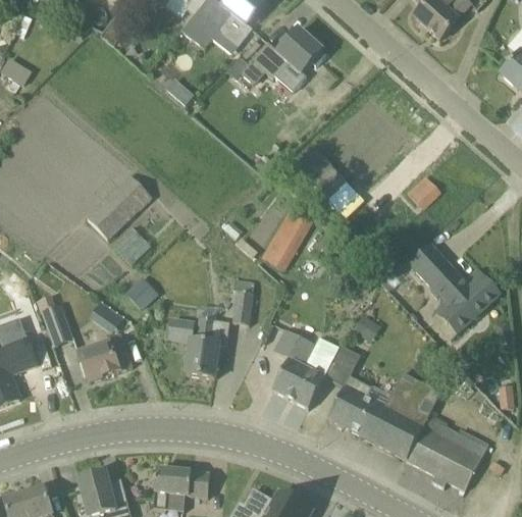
[(141,0),(143,1),(144,0),(148,0),(151,2),(153,0),(156,0),(165,6),(180,17),(187,9),(194,14),(195,13),(205,0),(141,0)]
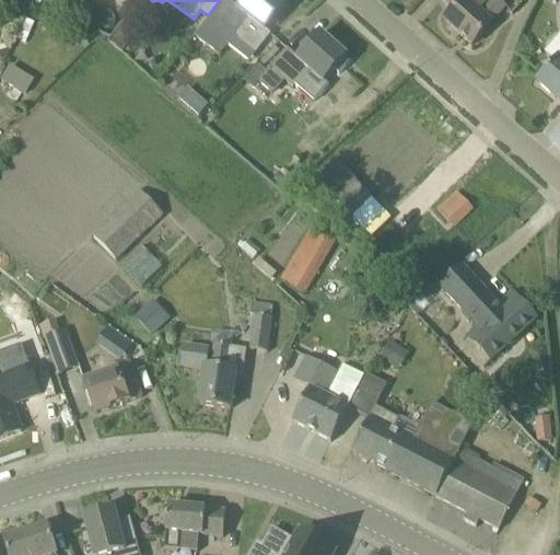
[(220,0),(209,14),(194,32),(218,51),(233,33),(255,49),(269,32),(265,27),(286,1),(284,0),(243,0),(238,6),(232,0),(220,0)]
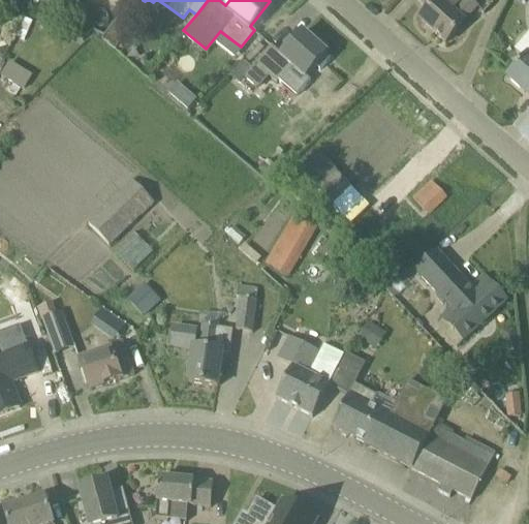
[(459,0),(453,7),(444,0),(434,0),(419,16),(445,39),(465,18),(464,18),(477,2),(475,0),(459,0)]
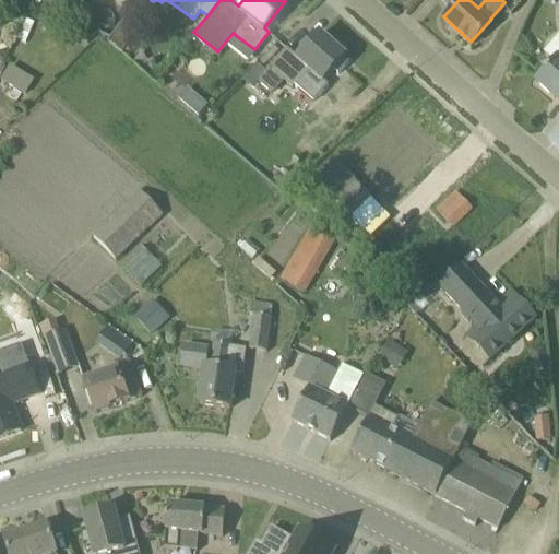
[(122,21),(109,37),(121,47),(134,32),(122,21)]
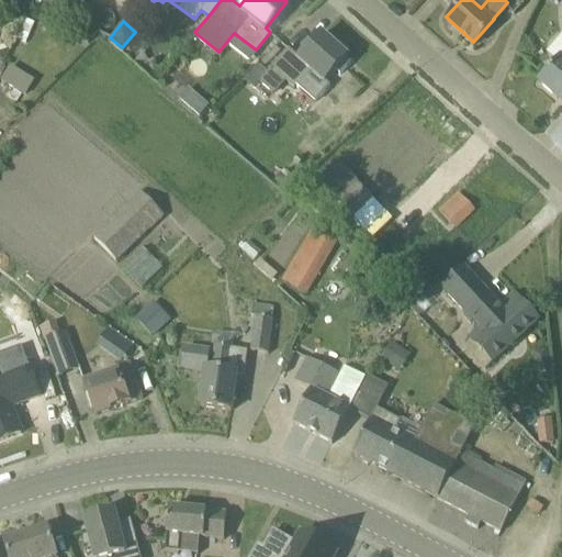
[(259,78),(261,80),(272,90),(283,77),(293,86),(298,81),(310,67),(324,80),(347,55),(321,32),(300,55),(289,45),(271,65),(272,65),(268,69),(259,78)]
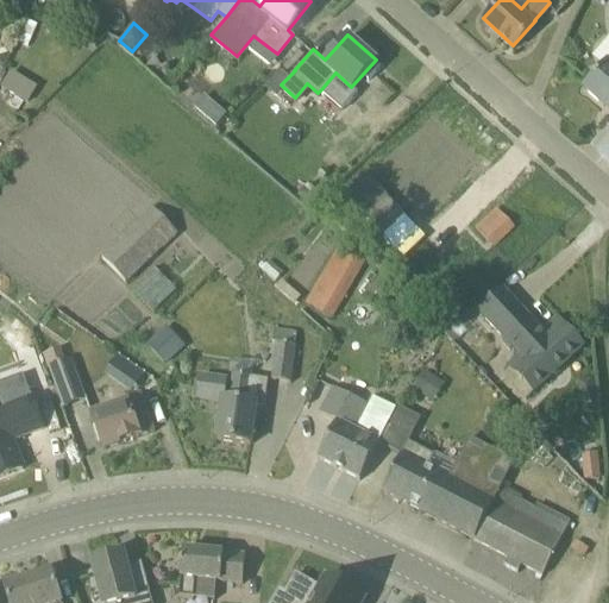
[(608,57),(584,86),(608,107),(608,57)]
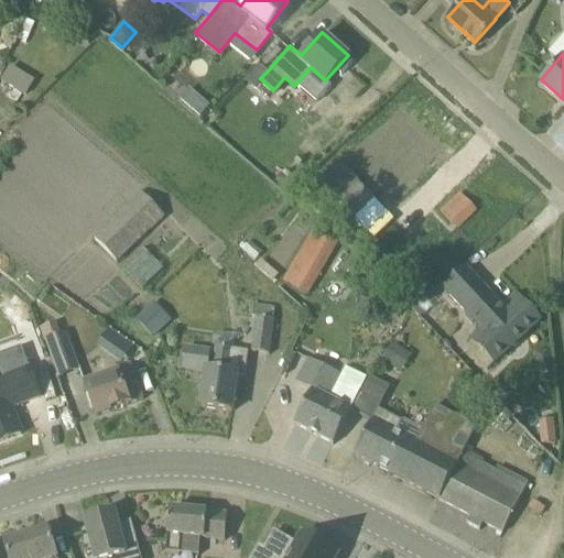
[(10,62),(1,77),(25,91),(34,76),(10,62)]
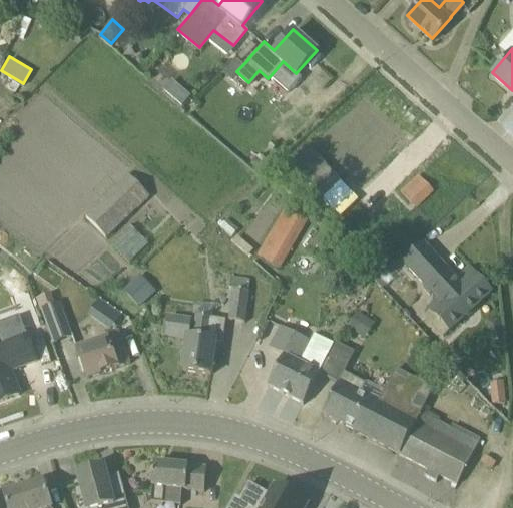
[(183,86),(174,97),(181,103),(190,92),(183,86)]
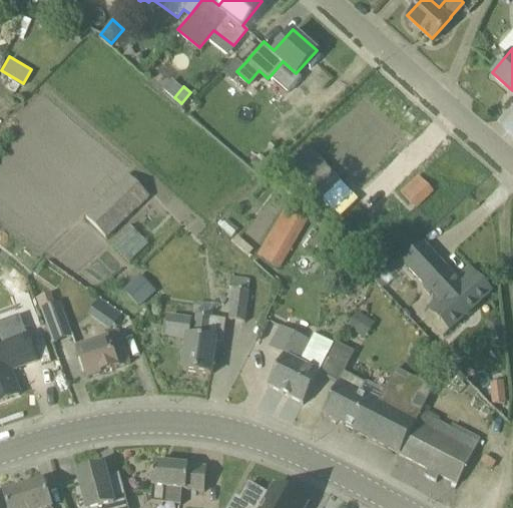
[(299,151),(282,168),(316,202),(333,186),(299,151)]
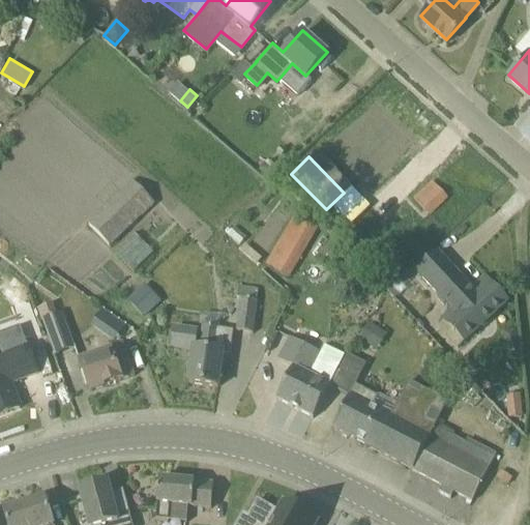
[(131,176),(86,221),(109,243),(154,199),(131,176)]
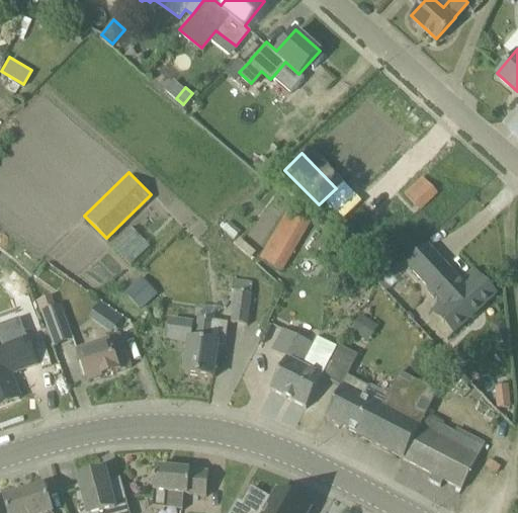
[(421,174),(404,190),(418,205),(436,189),(421,174)]
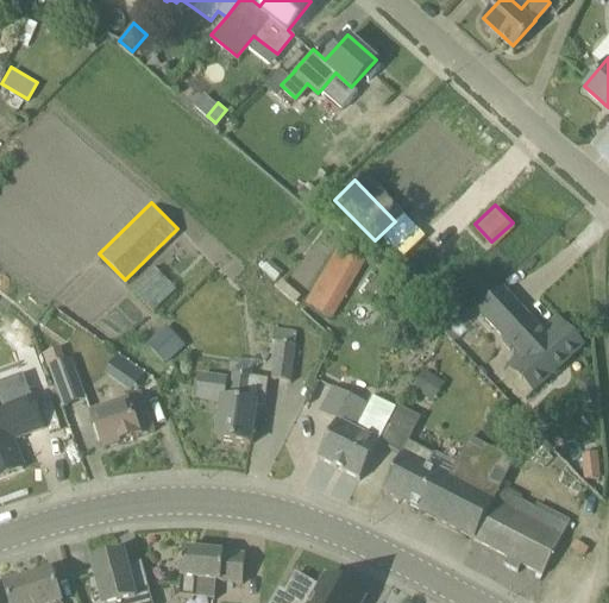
[(418,225),(396,245),(405,253),(425,233),(418,225)]
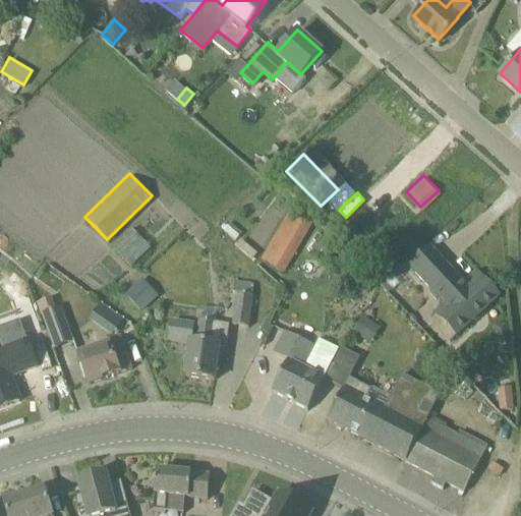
[(289,208),(261,256),(283,270),(312,221),(289,208)]
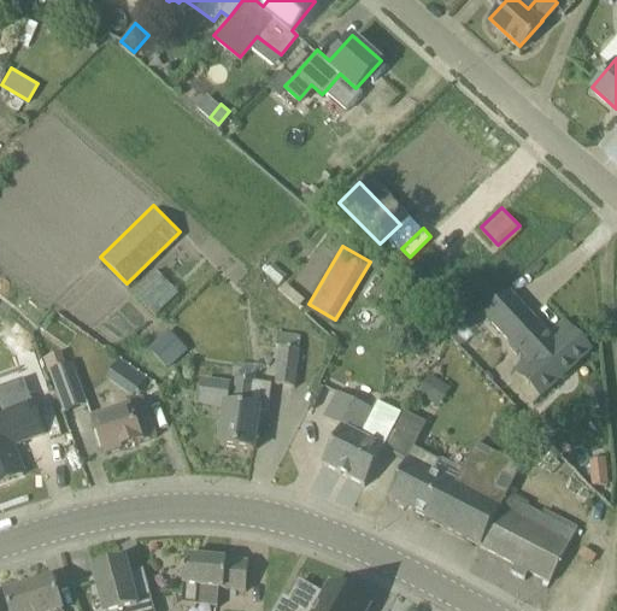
[(526,356),(515,365),(540,393),(589,347),(570,325),(556,339),(509,289),(485,312),(526,356)]
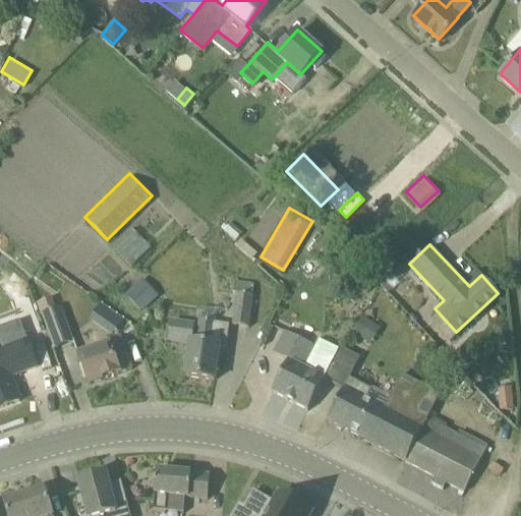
[(142,275),(125,291),(141,308),(159,292),(142,275)]
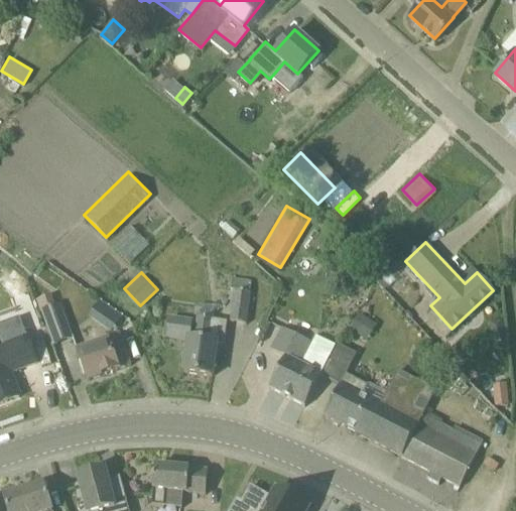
[(37,293),(39,298),(54,342),(72,336),(54,287),(37,293)]
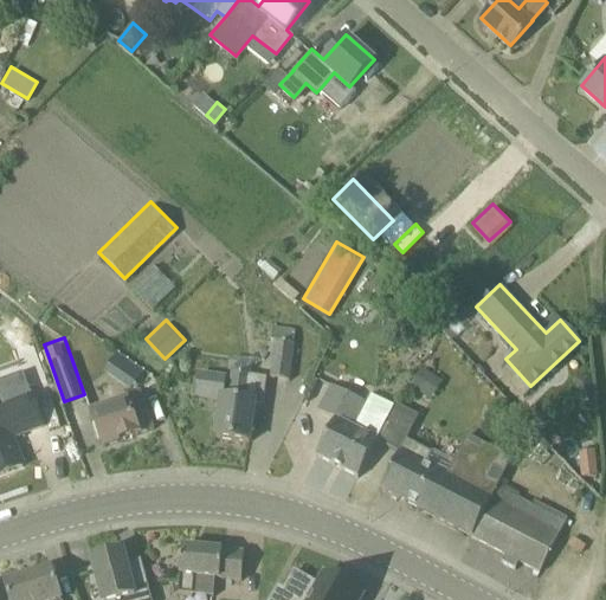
[(292,342),(275,340),(270,376),(288,378),(292,342)]
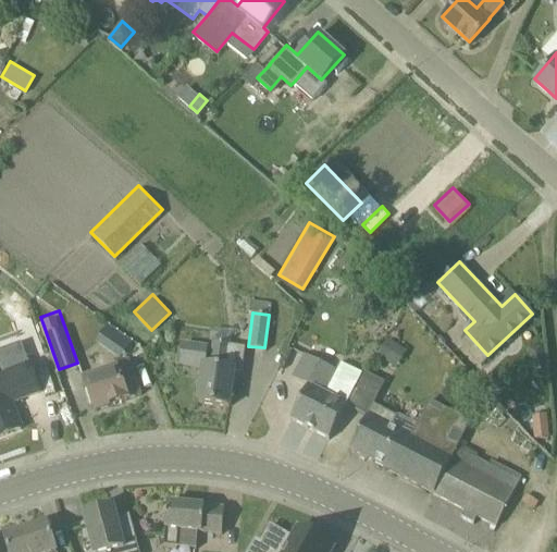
[(388,360),(399,343),(387,335),(376,354),(388,360)]
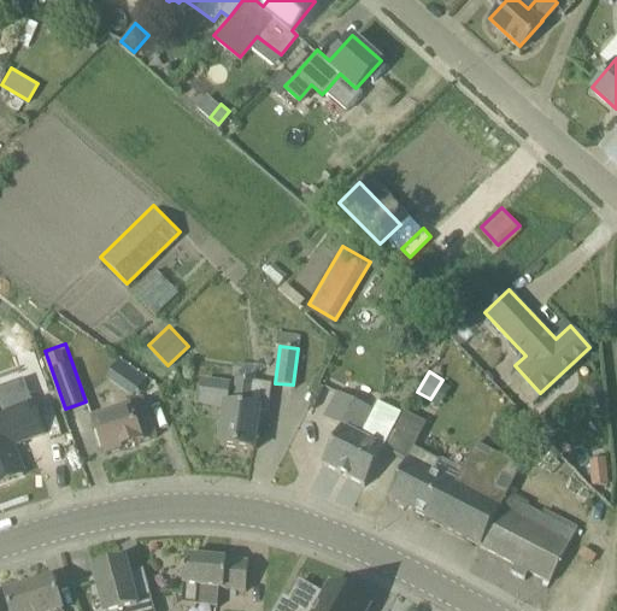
[(200,400),(224,403),(219,442),(253,447),(259,407),(268,409),(271,381),(254,379),(235,376),(235,383),(230,382),(231,379),(204,375),(200,400)]
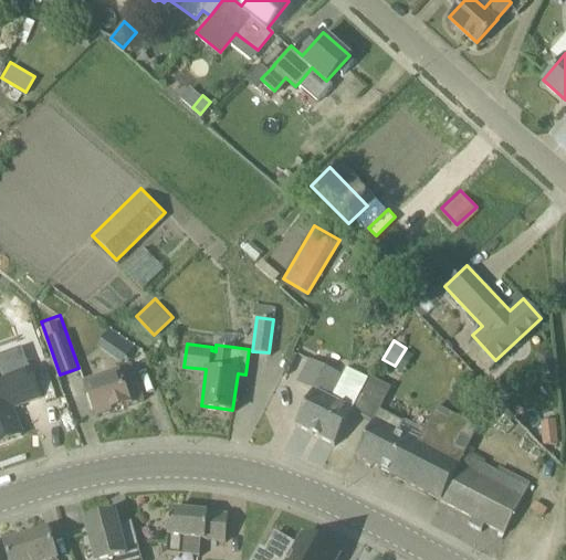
[(297,380),(313,388),(295,422),(334,442),(353,408),(358,395),(368,377),(344,365),(339,372),(310,357),(297,380)]
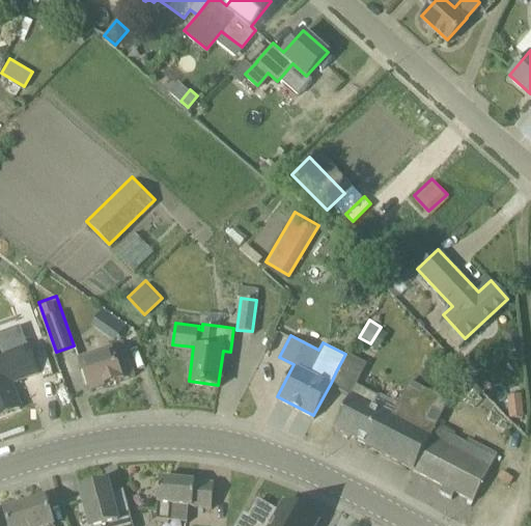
[(106,351),(80,360),(90,389),(134,374),(121,338),(104,344),(106,351)]
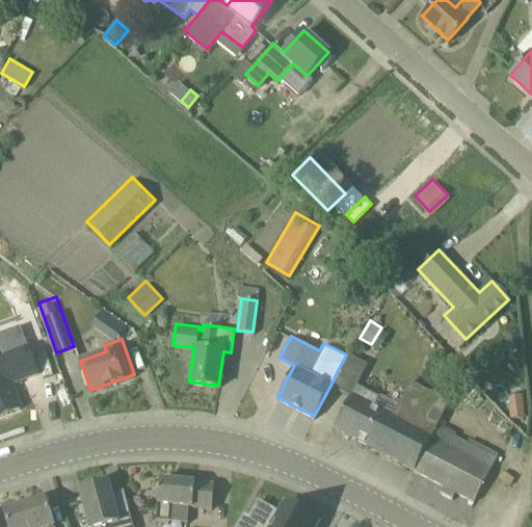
[(38,371),(28,345),(27,345),(1,354),(1,353),(0,353),(0,414),(21,406),(14,387),(11,381),(38,371)]
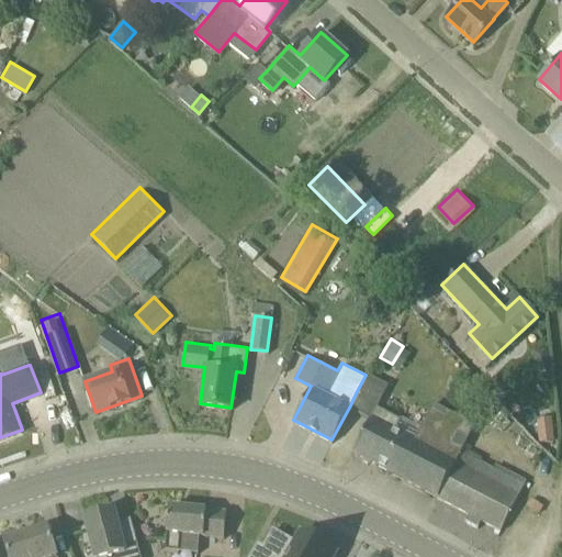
[(420,426),(378,404),(356,393),(350,405),(371,416),(353,450),(438,494),(438,496),(469,511),(481,517),(501,528),(526,478),(507,468),(495,461),(493,466),(481,459),(482,455),(463,445),(474,423),(434,401),(420,426)]
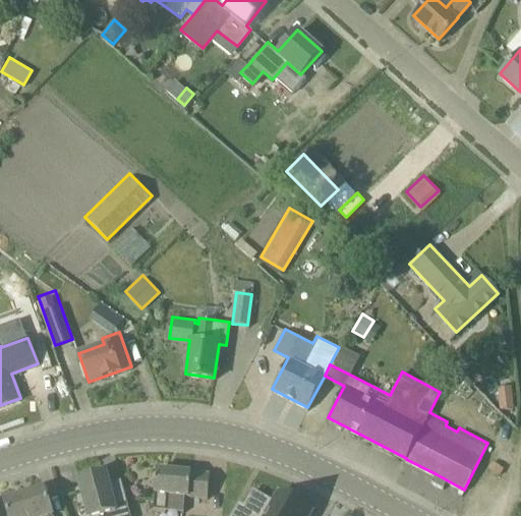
[(497,385),(499,407),(514,406),(512,384),(497,385)]
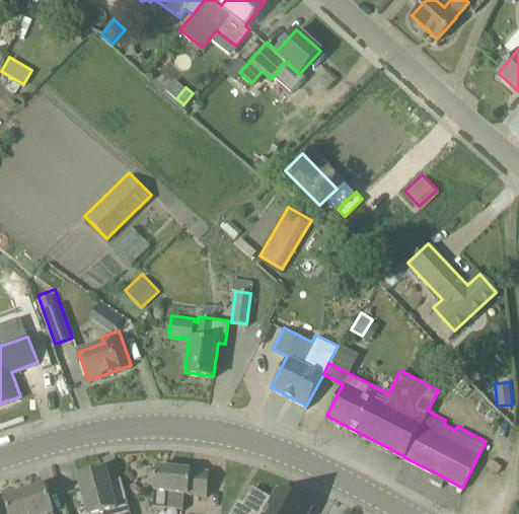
[(156,466),(153,490),(154,490),(153,505),(182,508),(183,492),(207,495),(209,471),(156,466)]
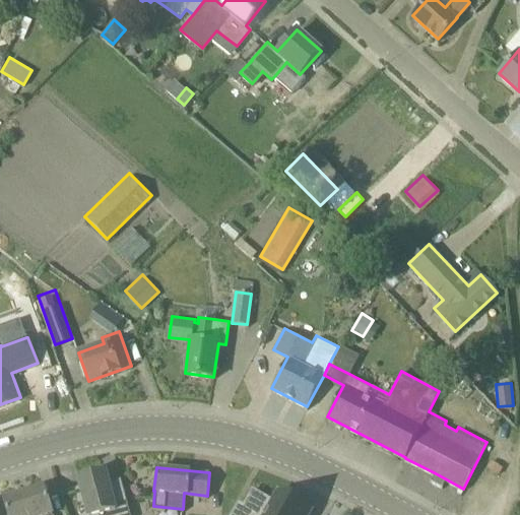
[(78,476),(88,514),(91,514),(103,512),(103,514),(130,514),(124,490),(111,494),(105,469),(93,472),(93,469),(80,473),(81,475),(78,476)]
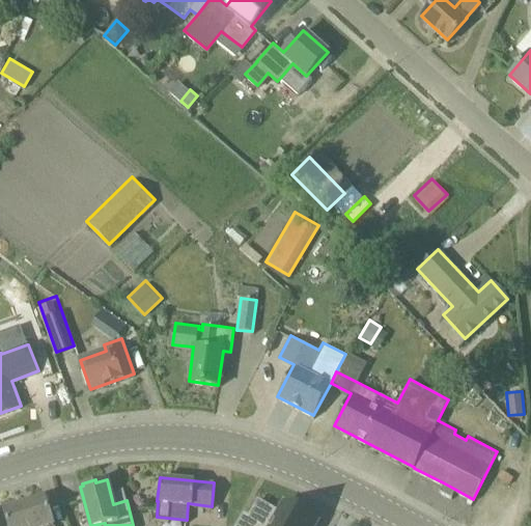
[(54,525),(45,495),(3,507),(8,525),(54,525)]
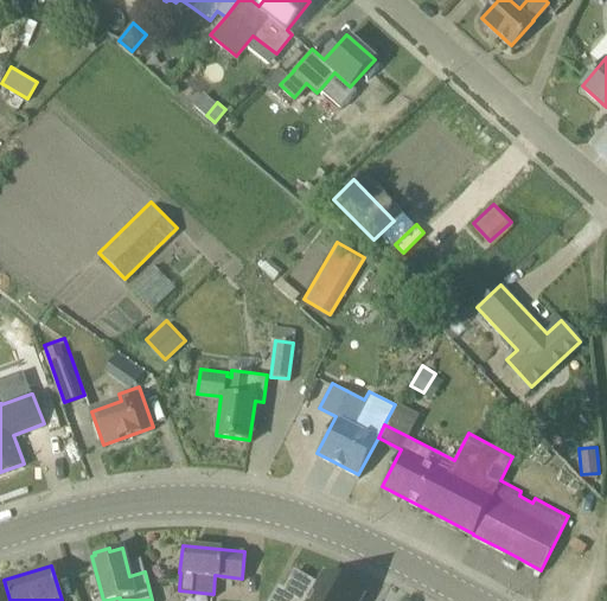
[(358,600),(363,594),(325,571),(319,582),(294,568),(283,588),(279,584),(268,600),(358,600)]
